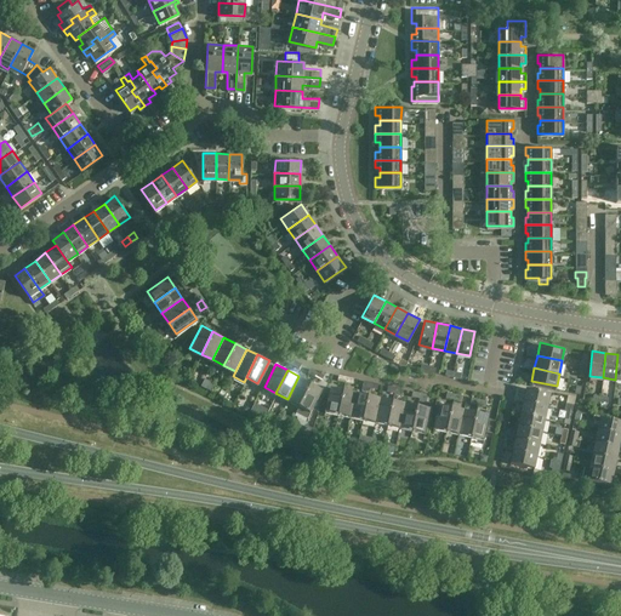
[(298,376),(288,399),(298,404),(309,382),(298,376)]
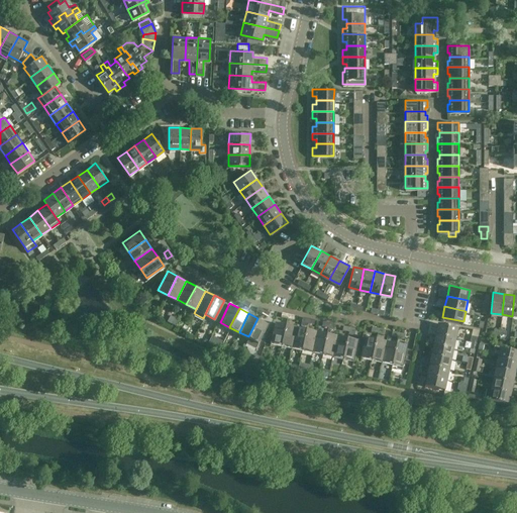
[(248,336),(246,341),(255,346),(259,341),(262,336),(268,323),(259,318),(257,318),(248,336)]
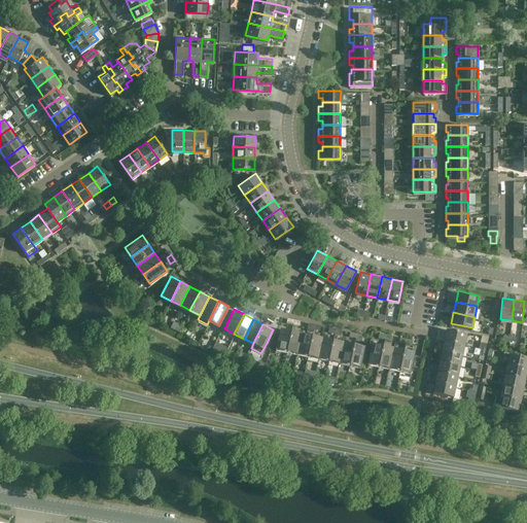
[(286,350),(291,329),(280,326),(275,348),(286,350)]
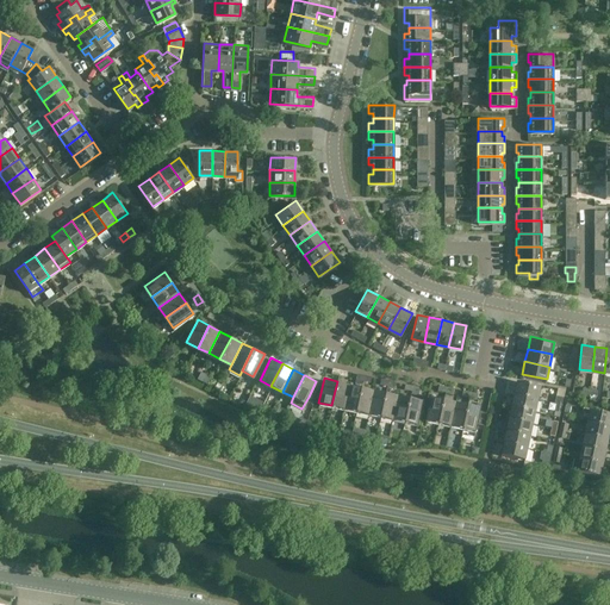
[(514,391),(537,397),(541,384),(516,379),(514,391)]
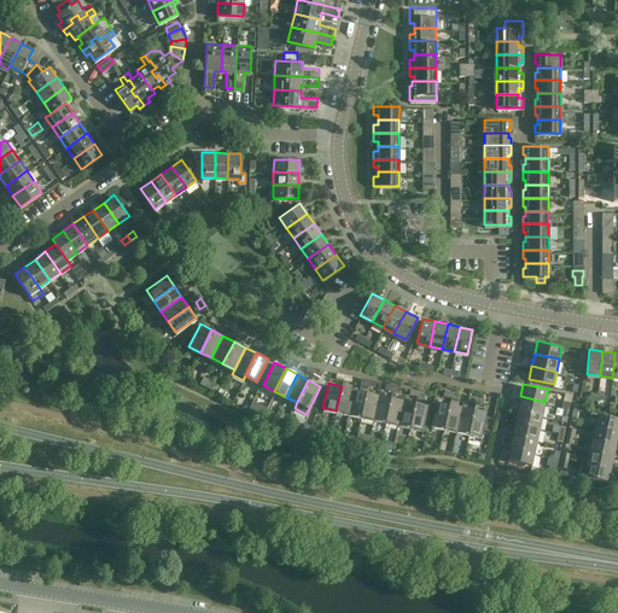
[(348,413),(354,389),(342,386),(336,410),(348,413)]
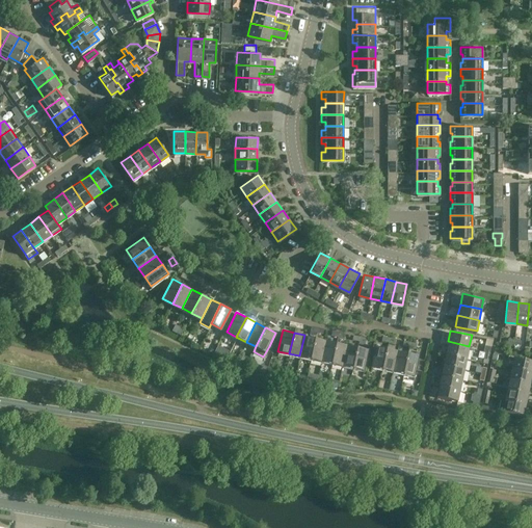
[(310,358),(315,337),(304,335),(299,355),(310,358)]
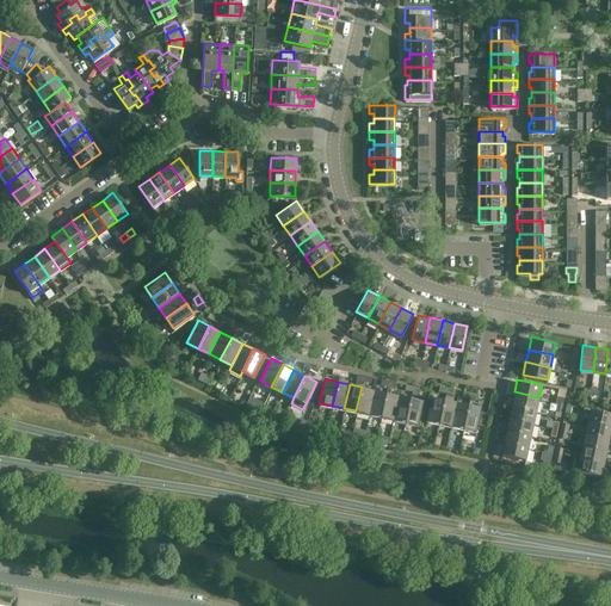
[(369,414),(374,389),(362,387),(356,410),(369,414)]
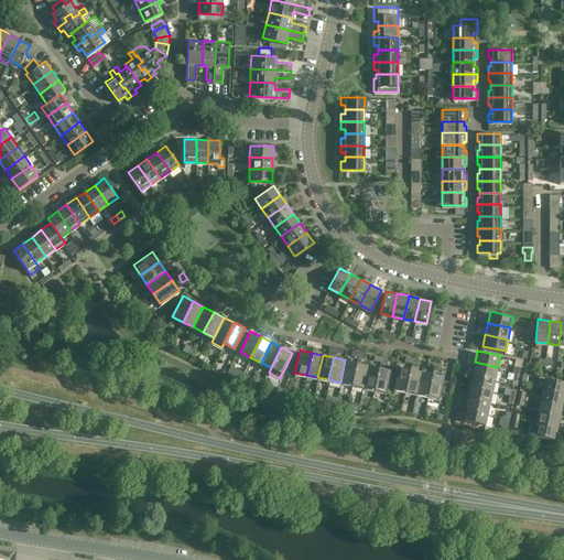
[(351,385),(356,363),(345,359),(340,383),(351,385)]
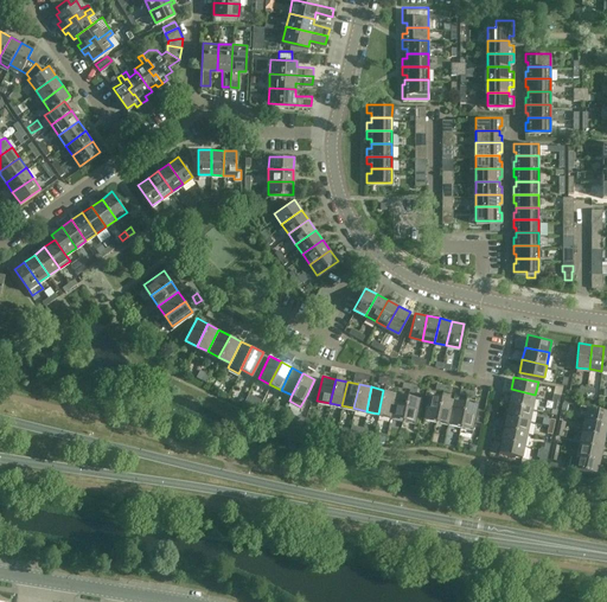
[(535,395),(511,389),(509,401),(532,407),(535,395)]
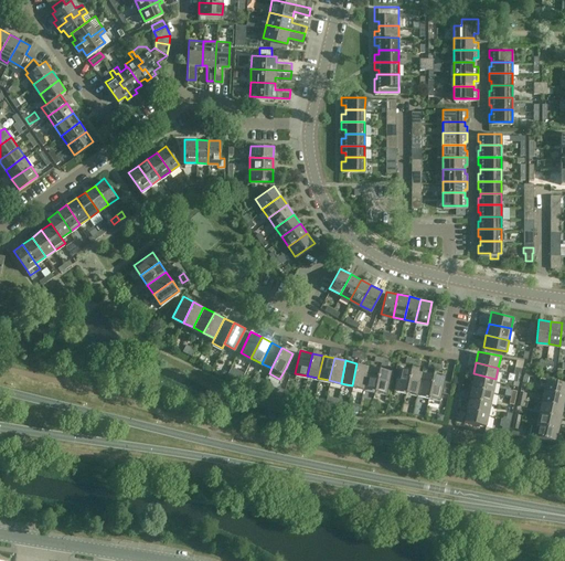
[(363,388),(369,366),(356,363),(352,385),(363,388)]
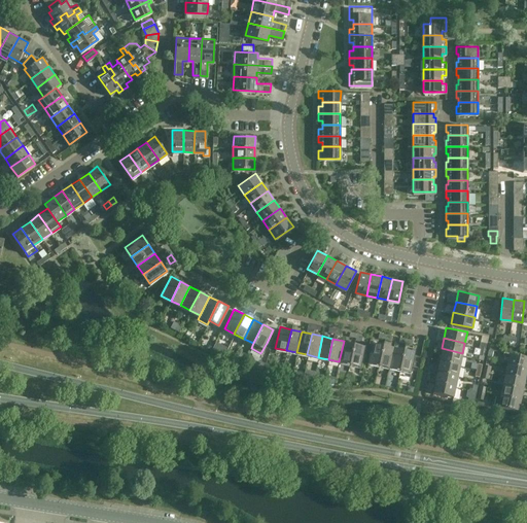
[(349,363),(354,343),(344,341),(339,361),(349,363)]
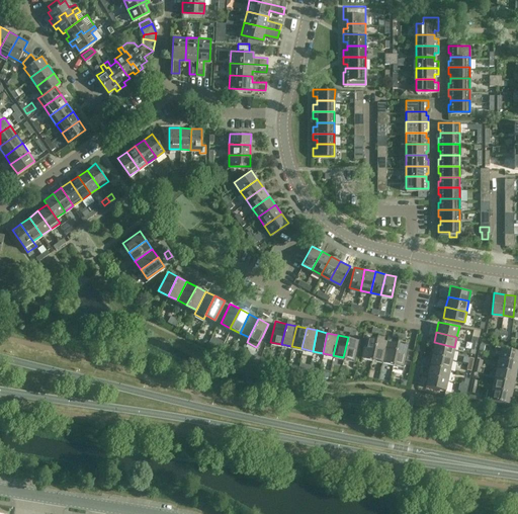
[(371,358),(376,338),(365,335),(361,356),(371,358)]
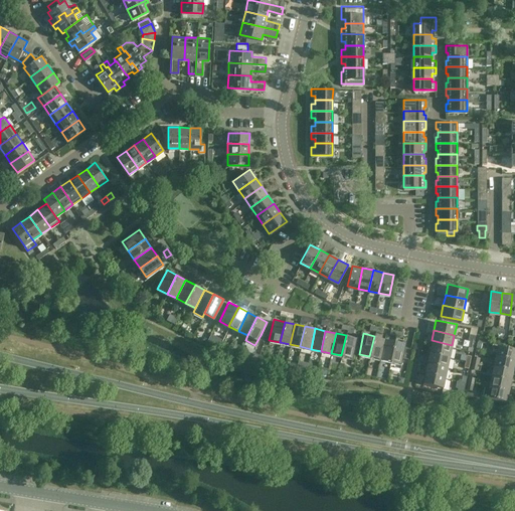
[(346,335),(341,355),(352,357),(356,337),(346,335)]
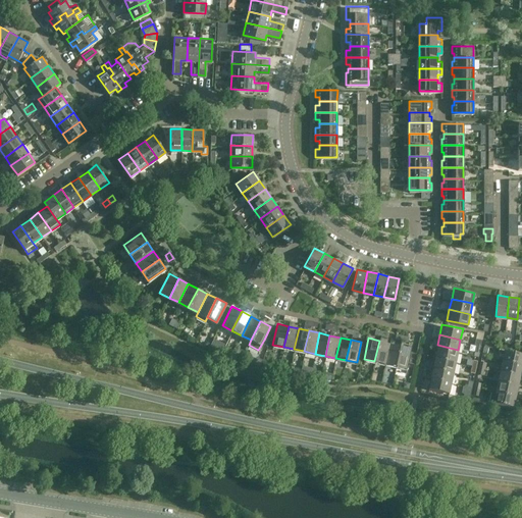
[(483,344),(482,351),(486,352),(487,346),(490,346),(491,342),(484,340),(483,344)]
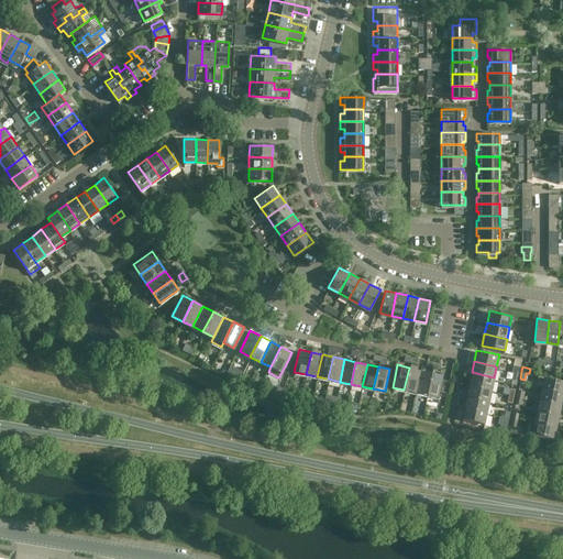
[(416,392),(420,370),(409,368),(404,390),(416,392)]
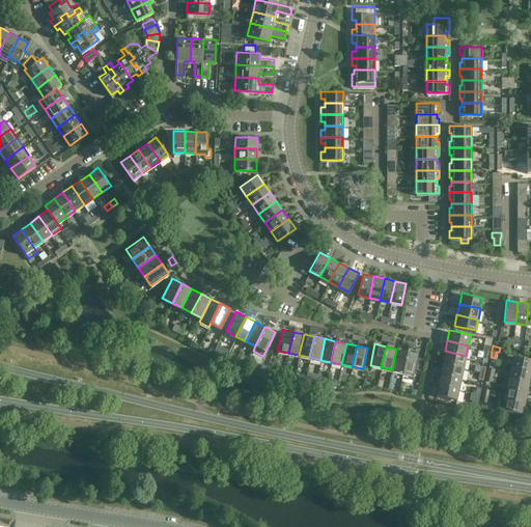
[(402,372),(407,351),(396,349),(392,369),(402,372)]
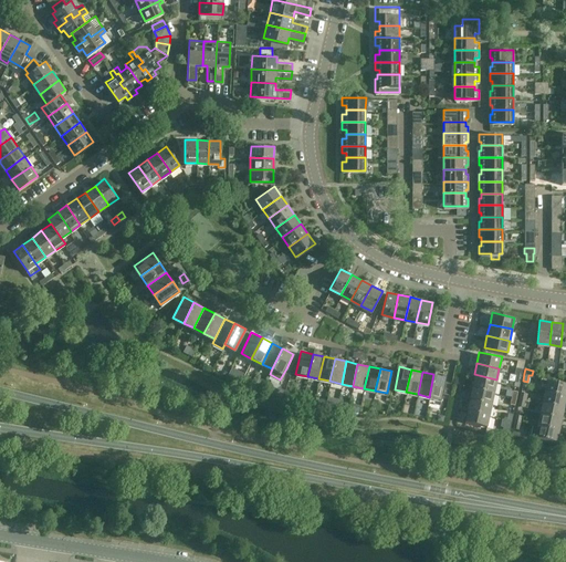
[(433,374),(429,397),(440,399),(442,392),(448,393),(451,381),(444,380),(446,377),(433,374)]
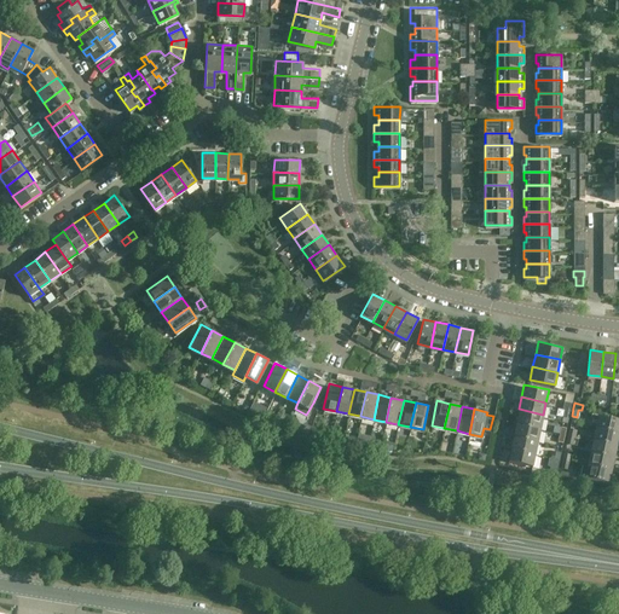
[(543,415),(519,409),(515,422),(541,427),(543,415)]
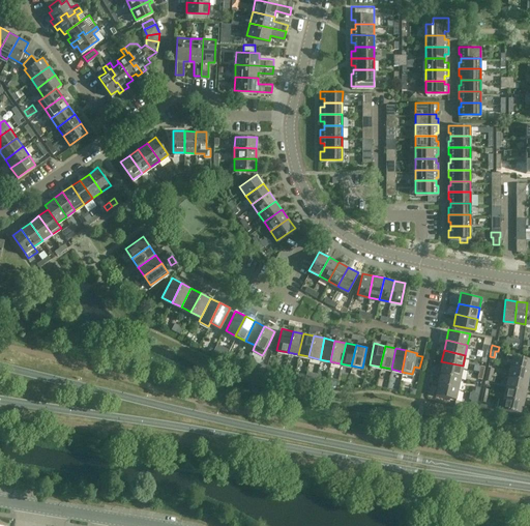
[(513,350),(513,354),(511,354),(508,364),(529,370),(529,369),(529,357),(529,354),(513,350)]
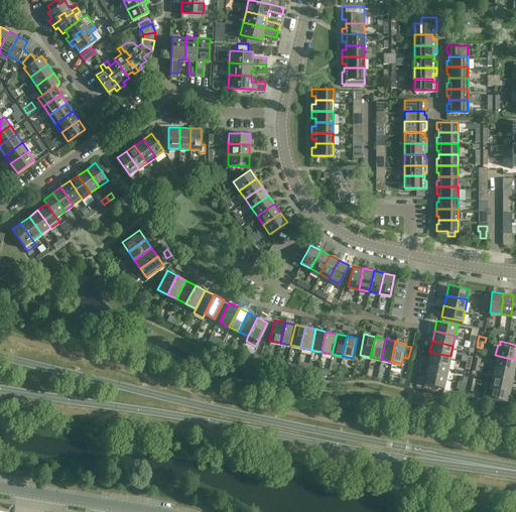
[(259,353),(253,350),(250,356),(257,359),(259,353)]
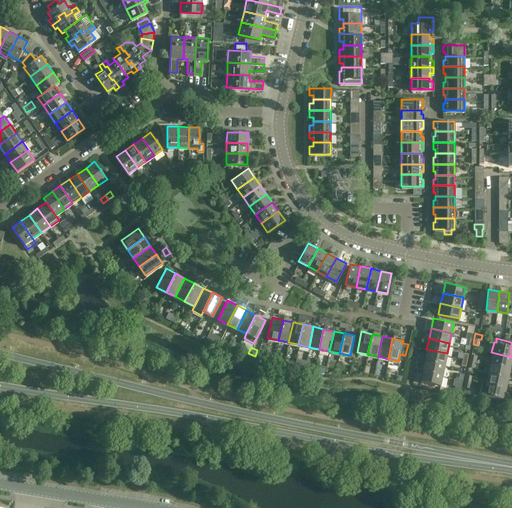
[(447,353),(426,349),(424,359),(445,364),(447,353)]
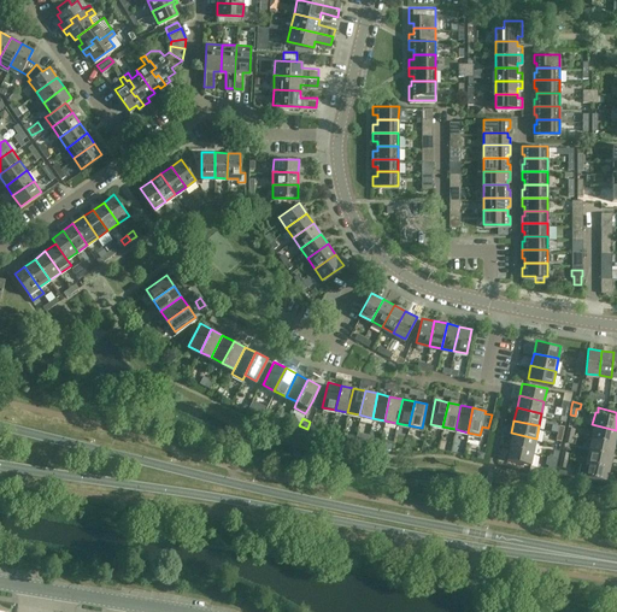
[(616,430),(592,424),(589,437),(615,442),(616,430)]
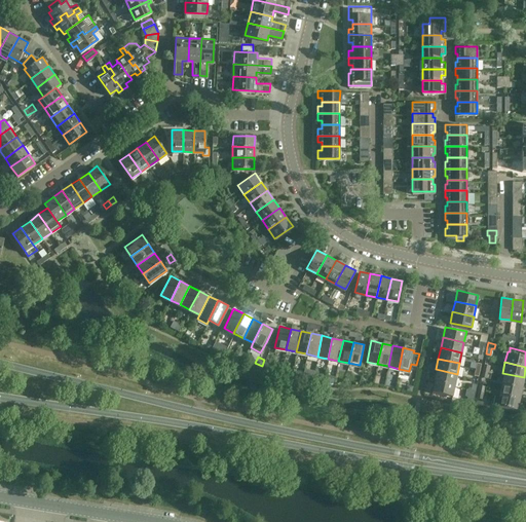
[(457,374),(436,369),(434,379),(454,384),(457,374)]
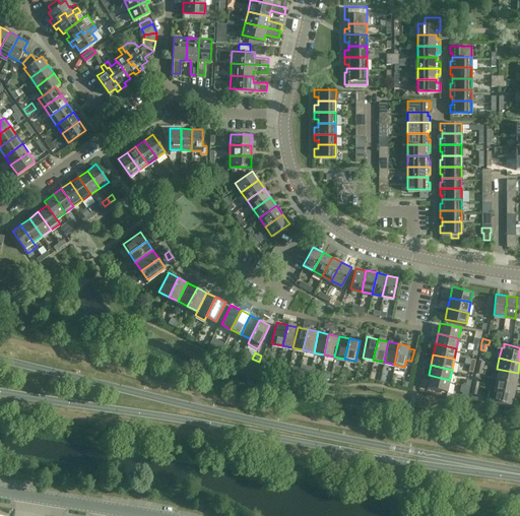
[(495,379),(511,382),(516,383),(518,373),(497,369),(495,379)]
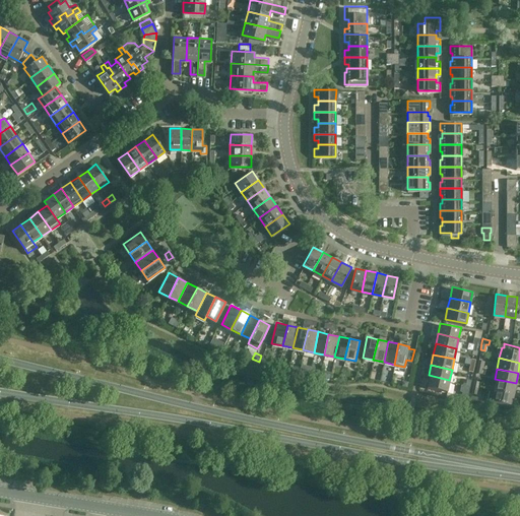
[(449,380),(429,375),(427,386),(447,390),(449,380)]
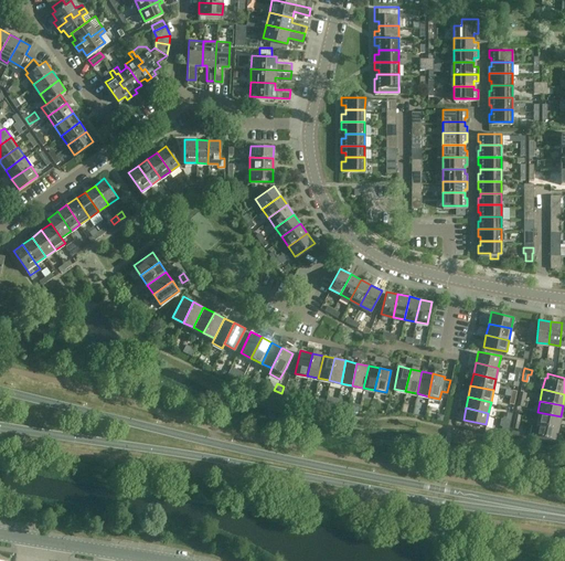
[(561,416),(555,415),(537,412),(535,423),(557,429),(561,416)]
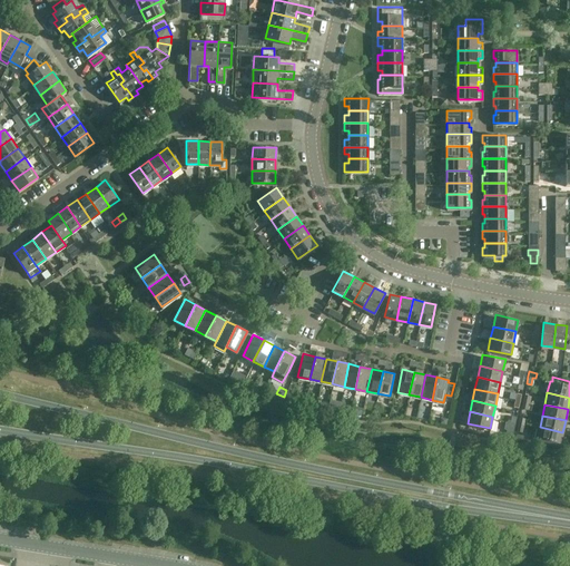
[(536,426),(533,438),(560,443),(562,432),(540,427),(536,426)]
